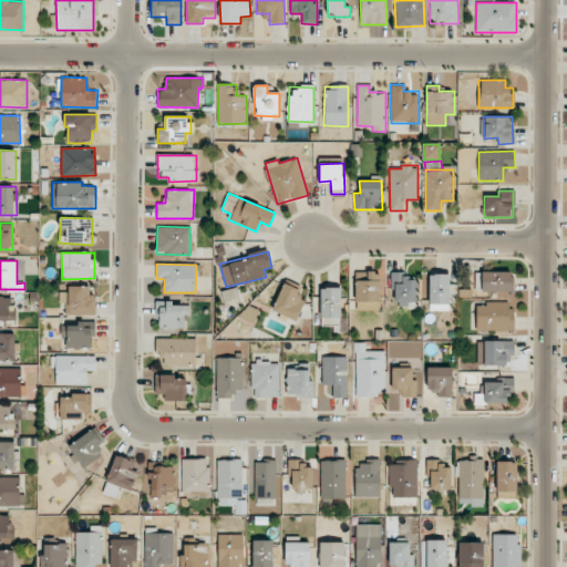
[(380,310),(381,271),(357,270),(354,310),(380,310)]
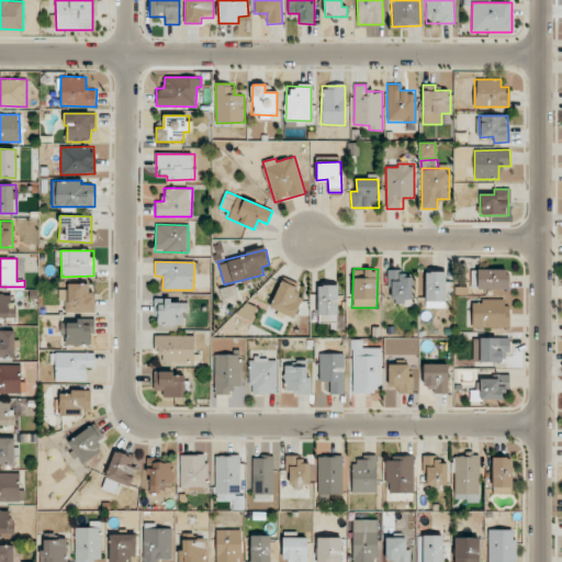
[(509,269),(473,268),(473,288),(508,289),(509,269)]
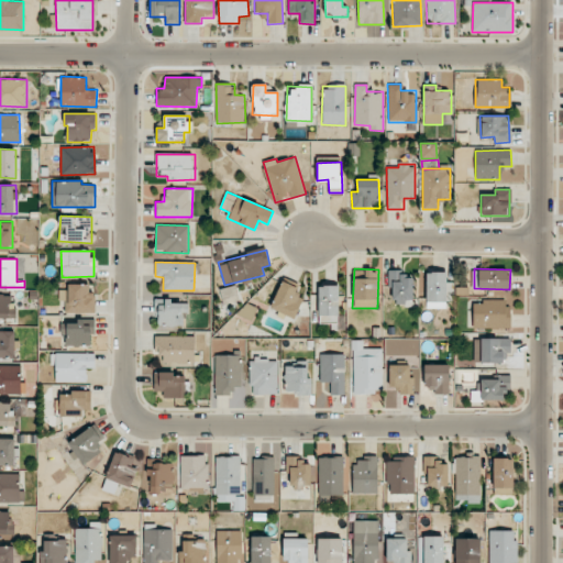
[(412,278),(405,278),(405,271),(388,271),(388,287),(394,287),(394,302),(414,301),(412,278)]
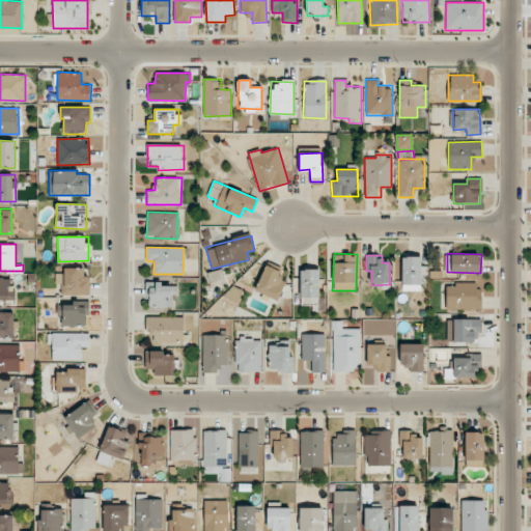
[(402,257),(401,290),(421,291),(421,257),(402,257)]
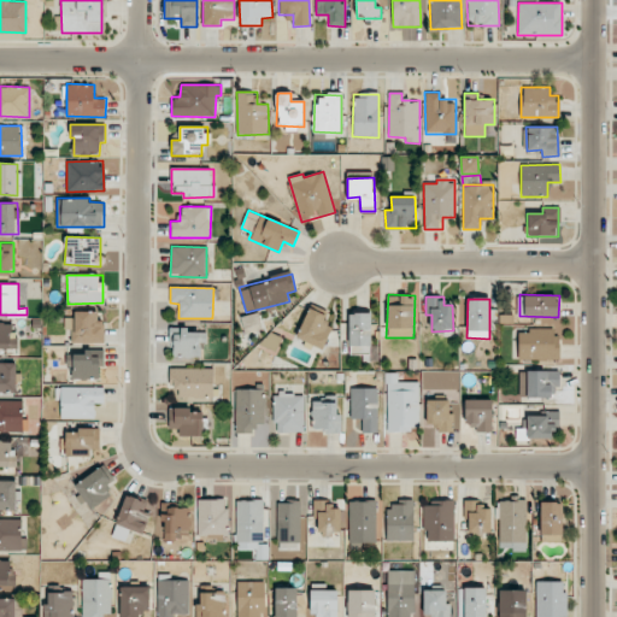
[(324,348),(331,325),(323,323),(325,313),(307,309),(298,340),(324,348)]
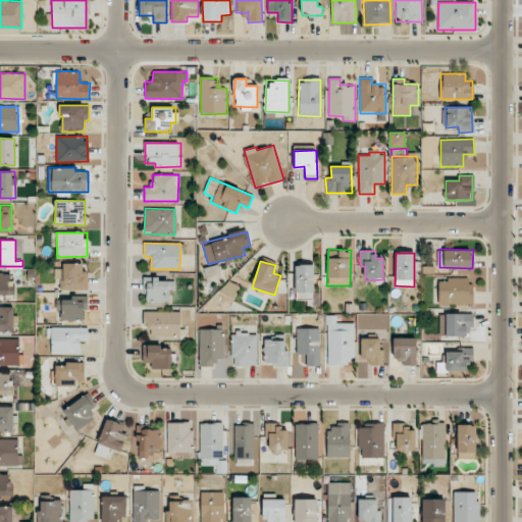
[(87,263),(63,264),(63,269),(55,269),(55,279),(60,279),(60,291),(87,290),(87,263)]
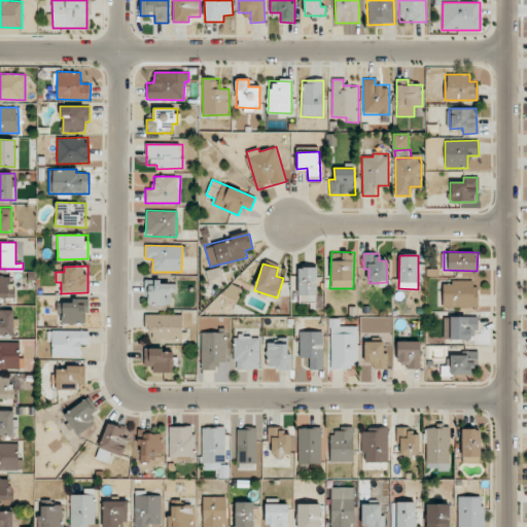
[(316,268),(299,268),(299,303),(317,303),(316,268)]
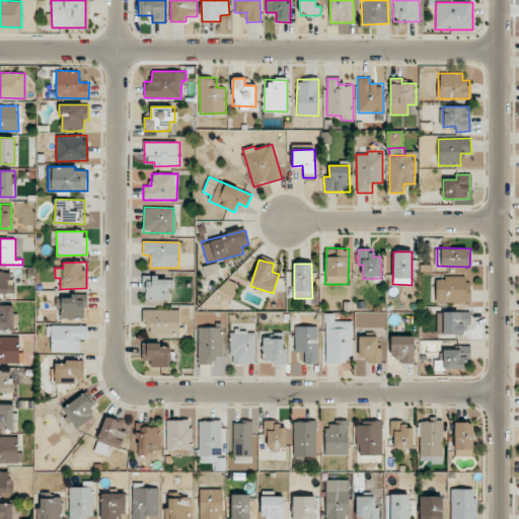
[(0,295),(12,296),(13,273),(0,272),(0,295)]
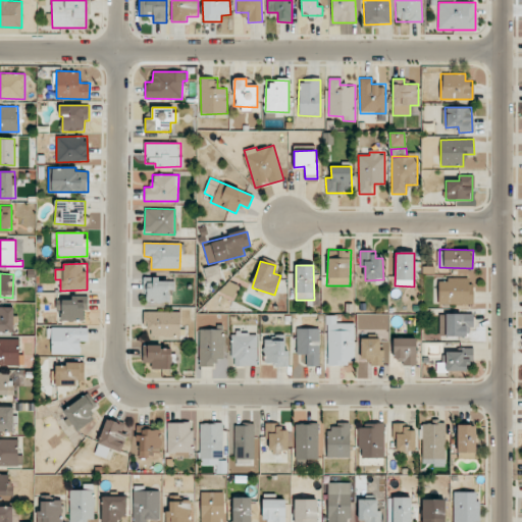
[(174,290),(174,281),(158,281),(158,277),(146,277),(146,303),(168,302),(168,290),(174,290)]
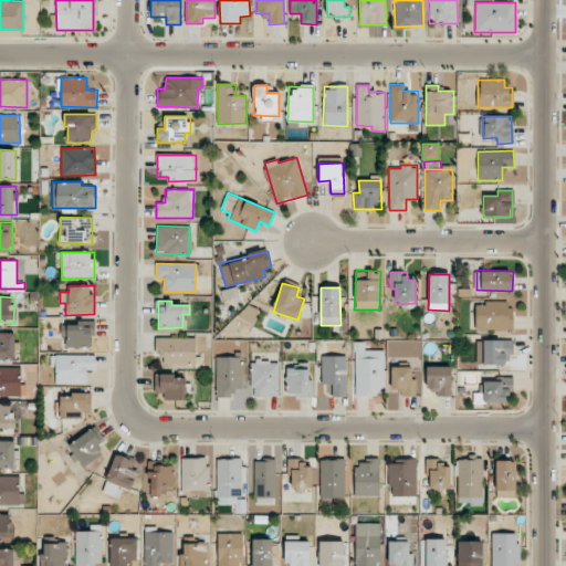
[(475,329),(511,331),(512,302),(484,301),(484,305),(475,305),(475,329)]
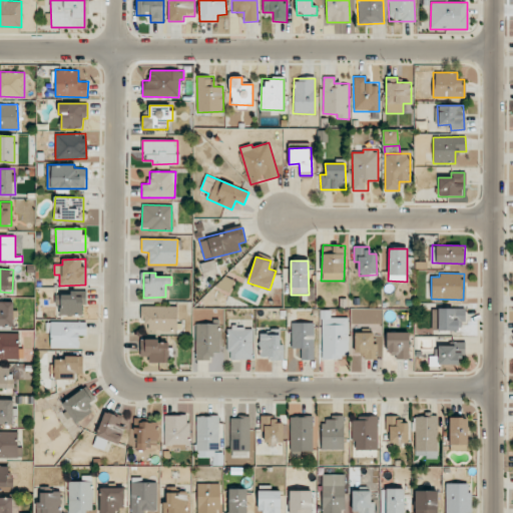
[(86,291),(70,291),(70,295),(58,295),(59,316),(83,316),(82,304),(86,304),(86,291)]
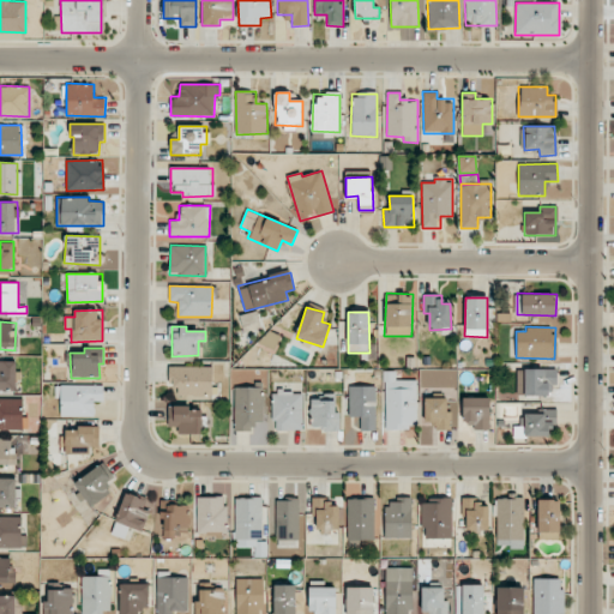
[(17,361),(0,361),(0,390),(18,390),(17,361)]
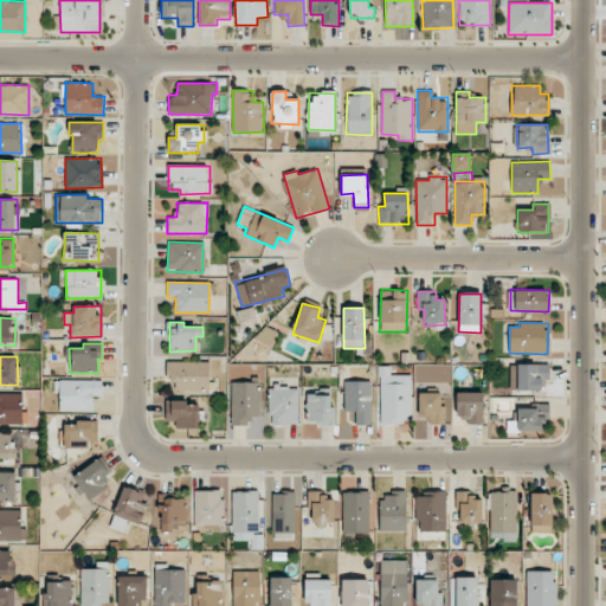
[(210,362),(167,361),(166,380),(175,380),(175,391),(210,391),(210,362)]
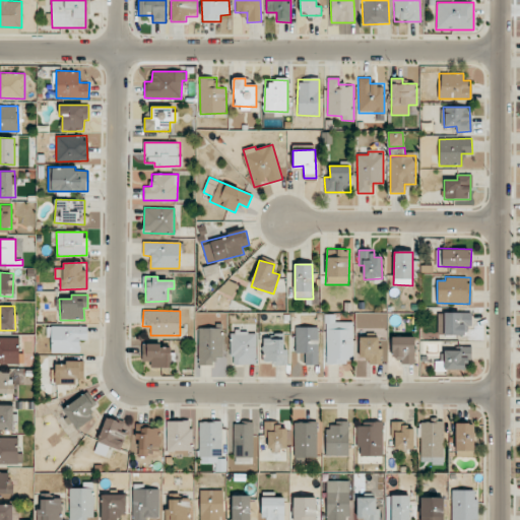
[(441,335),(469,335),(469,313),(442,312),(441,335)]
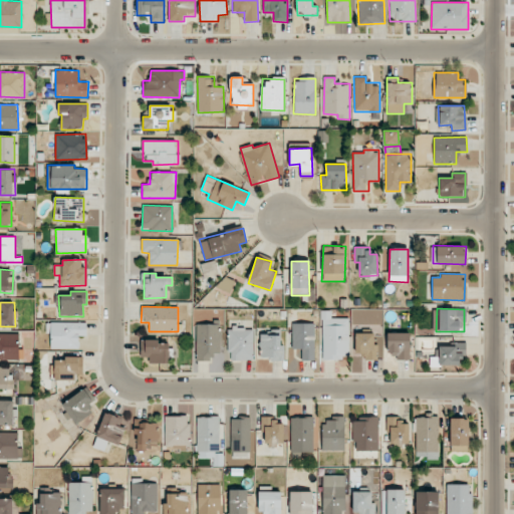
[(331,318),(331,310),(321,311),(323,359),(349,358),(348,318),(331,318)]
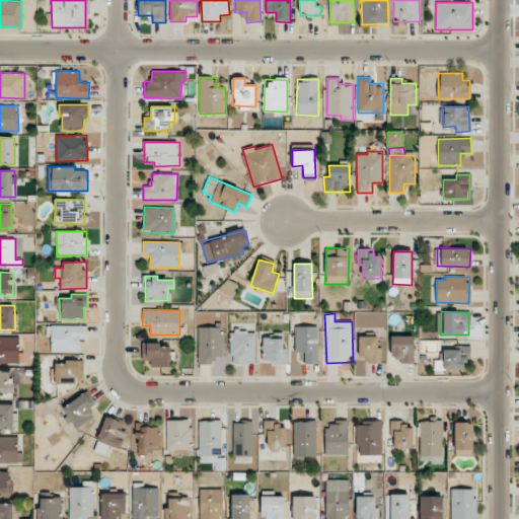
[(51,352),(79,352),(80,340),(87,340),(87,326),(47,325),(47,337),(52,338),(51,352)]
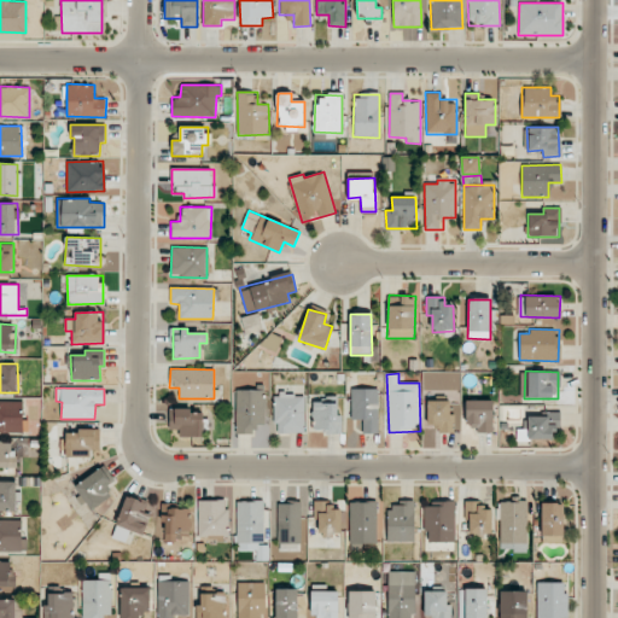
[(235,433),(256,433),(256,425),(263,425),(264,390),(237,389),(235,433)]
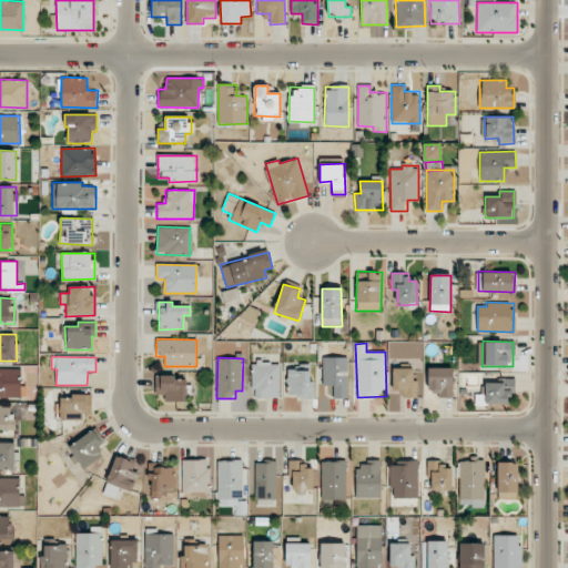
[(333,398),(347,398),(347,357),(322,357),(323,386),(333,385),(333,398)]
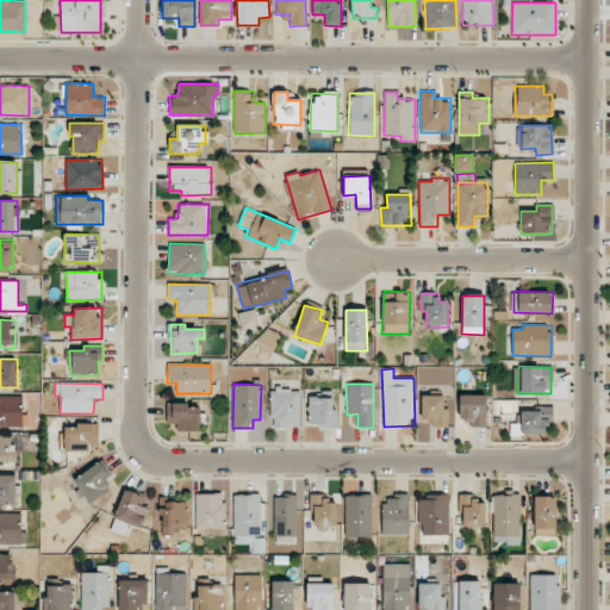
[(300,388),(271,388),(271,418),(274,418),(274,428),(300,427),(300,388)]
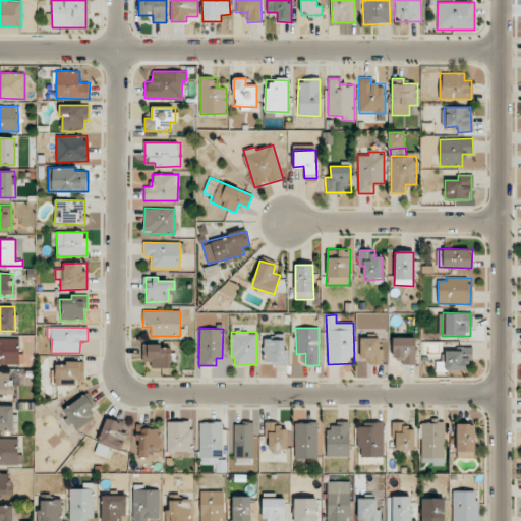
[(288,364),(288,349),(284,349),(285,335),(264,334),(264,364),(288,364)]
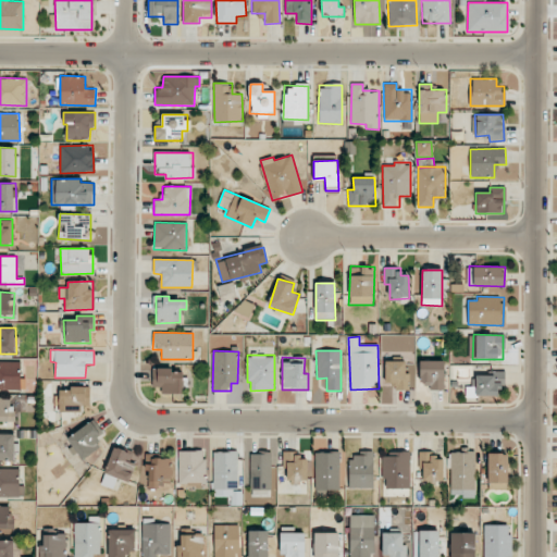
[(21,360),(0,360),(0,390),(21,390),(21,360)]
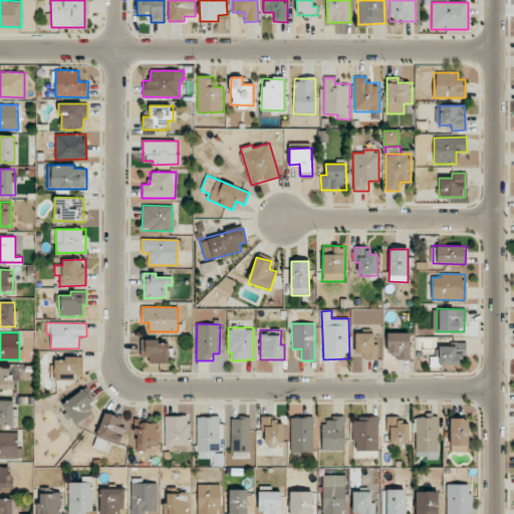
[(410,332),(387,333),(387,353),(397,353),(397,359),(410,359),(410,332)]
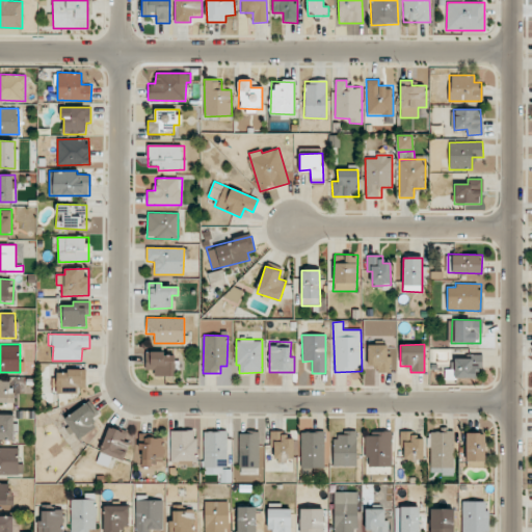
[(368,345),(368,366),(378,365),(378,372),(392,372),(392,356),(387,356),(387,345),(368,345)]
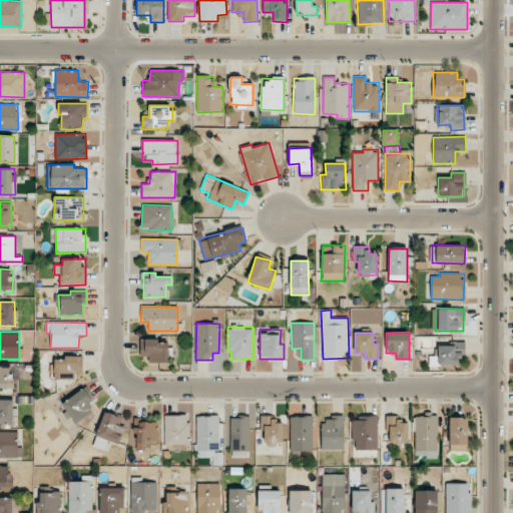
[(150,363),(169,362),(168,343),(159,343),(159,339),(140,340),(140,357),(149,356),(150,363)]
